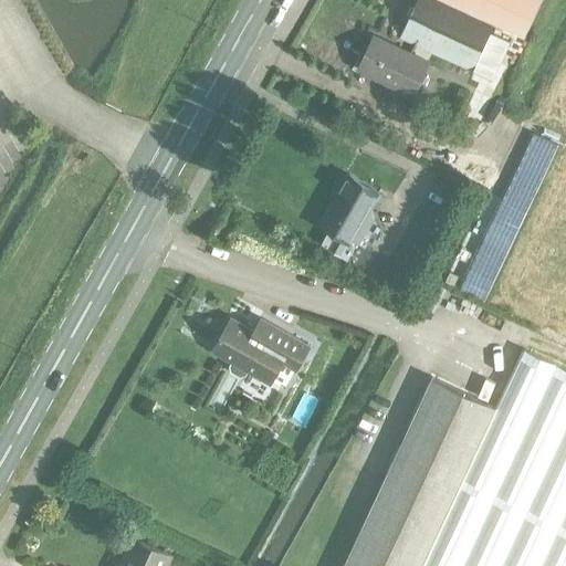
[(417,0),(401,35),(473,69),(498,20),(525,32),(540,0),(417,0)]
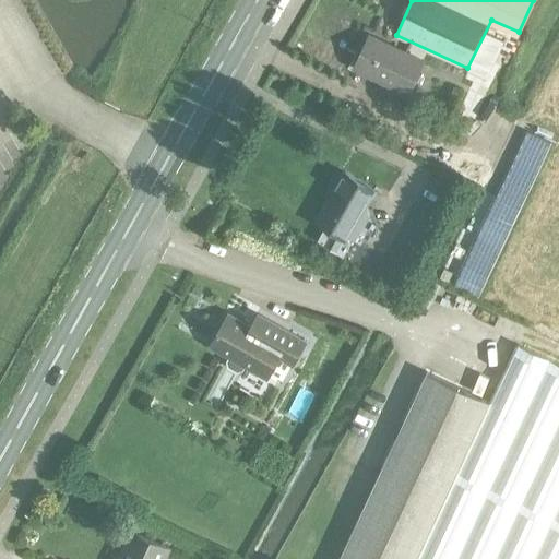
[(424,60),(369,35),(354,67),(408,92),(424,60)]
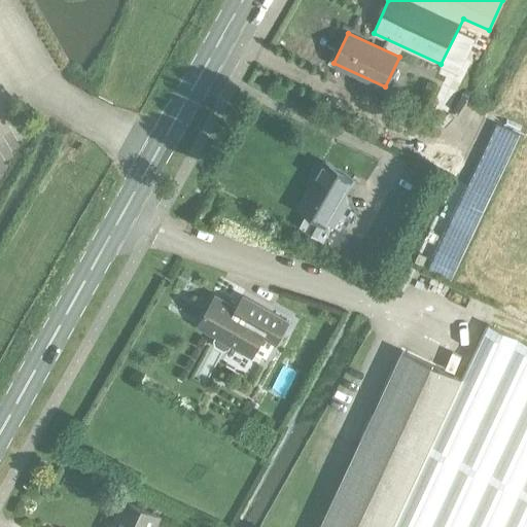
[(301,225),(324,239),(325,239),(319,250),(348,267),(361,243),(327,223),(353,177),(323,160),(296,207),(308,212),(301,225)]
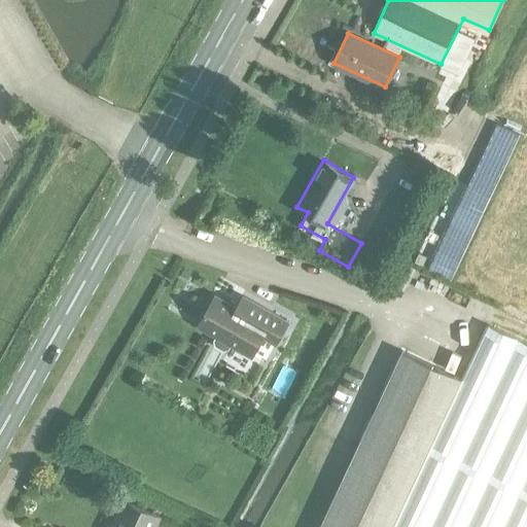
[(237,308),(215,295),(199,325),(217,336),(214,341),(216,345),(224,349),(229,348),(231,344),(251,355),(261,337),(275,344),(287,321),(243,296),(237,308)]
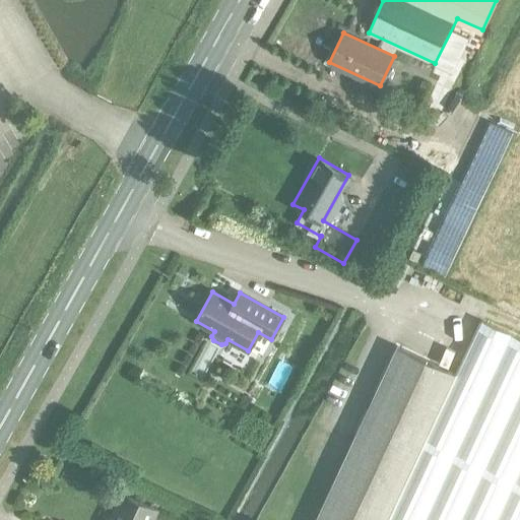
[(519,519),(519,337),(481,320),(457,374),(388,519),(519,519)]
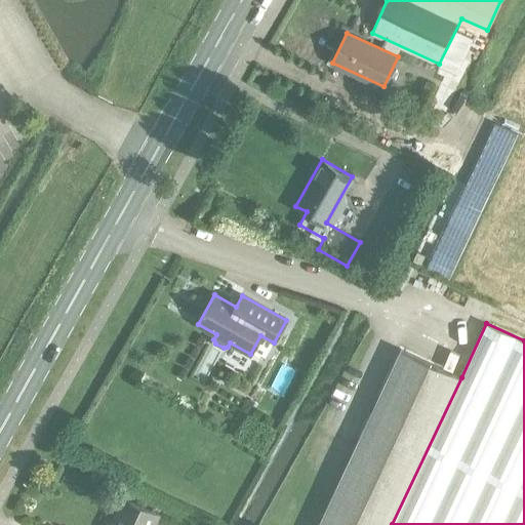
[(392,524),(461,377),(401,349),(319,524),(392,524)]
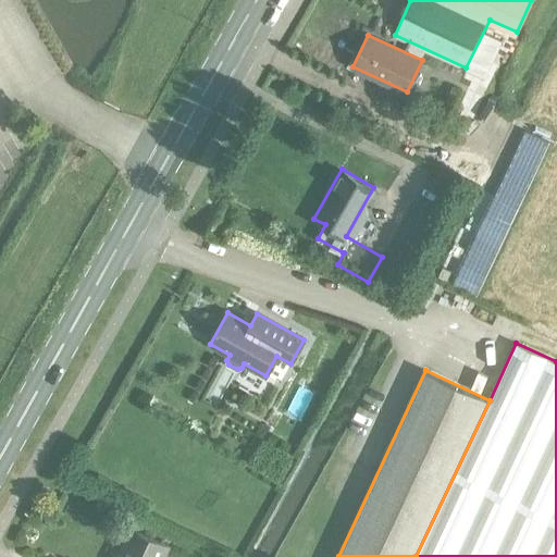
[(133,528),(120,556),(122,556),(163,556),(170,545),(133,528)]
